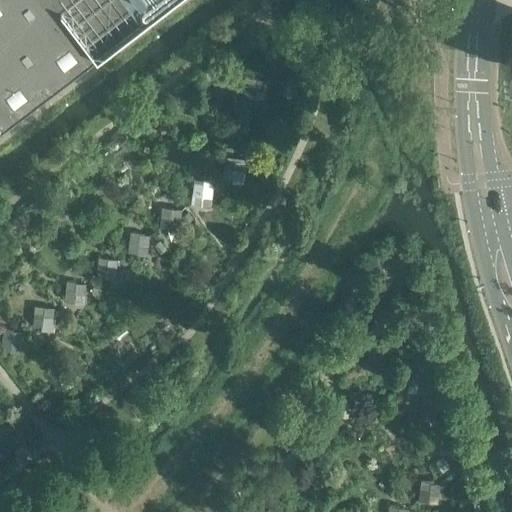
[(89,56),(46,0),(0,0),(0,47),(3,45),(40,94),(83,61),(89,56)]
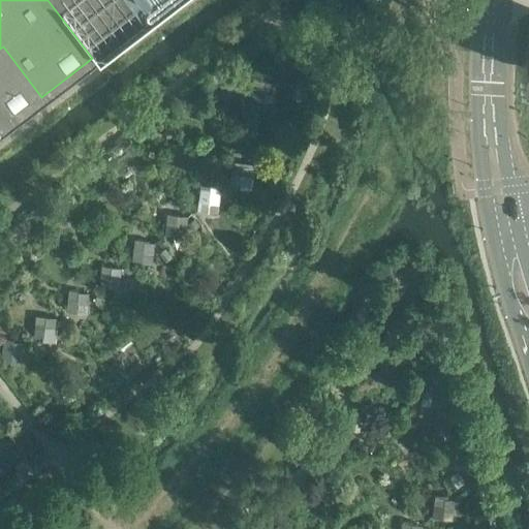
[(167,0),(48,0),(92,58),(129,30),(167,0)]
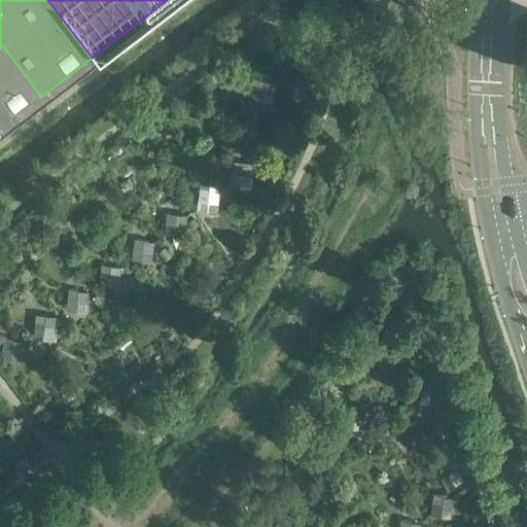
[(0,128),(41,97),(3,46),(0,48),(0,128)]
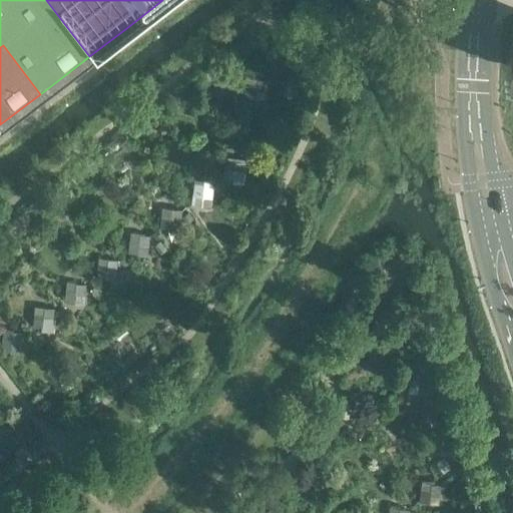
[(266,99),(269,80),(248,77),(245,97),(253,98),(253,100),(266,101),(266,99)]
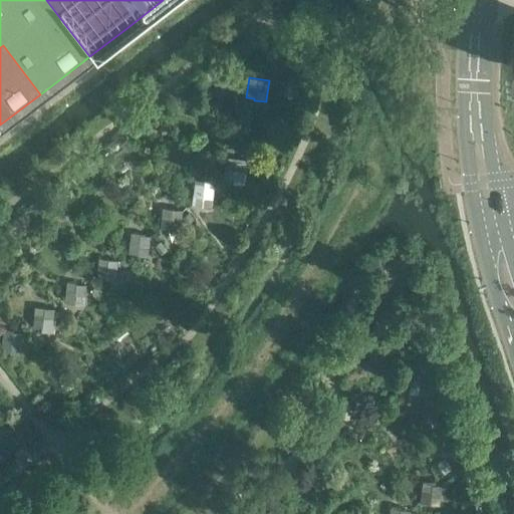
[(244,183),(246,163),(236,161),(237,161),(227,160),(224,180),(244,183)]
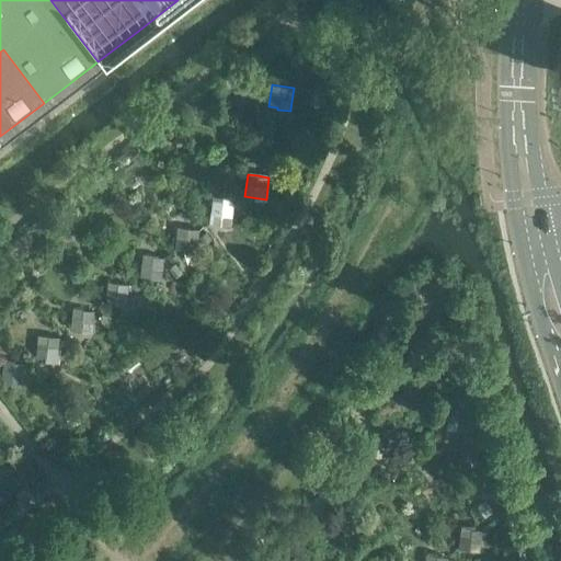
[(231,226),(235,204),(224,203),(224,202),(213,201),(210,222),(220,224),(220,226),(230,227),(230,226),(231,226)]
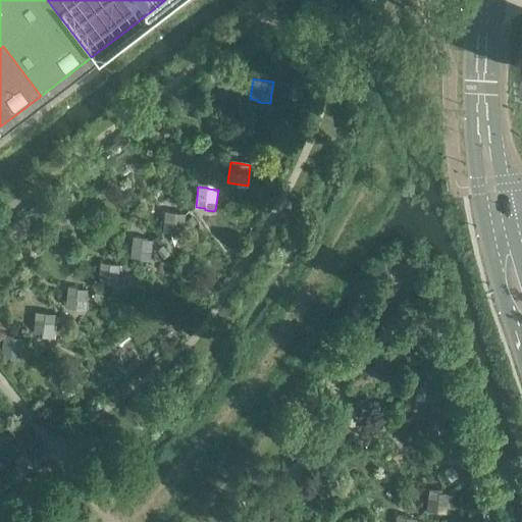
[(184,236),(186,214),(166,212),(163,232),(184,236)]
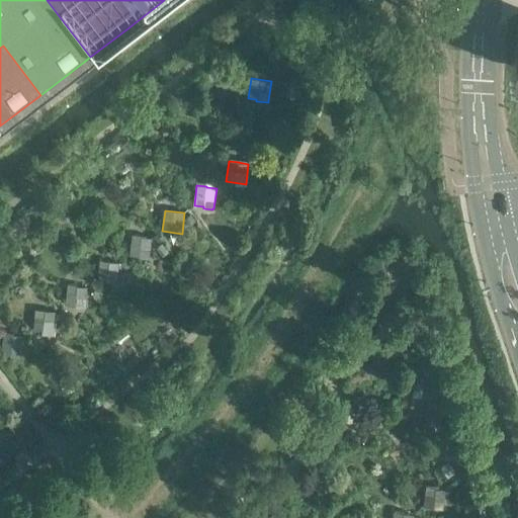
[(150,257),(152,238),(133,235),(130,255),(140,256),(140,257),(150,257)]
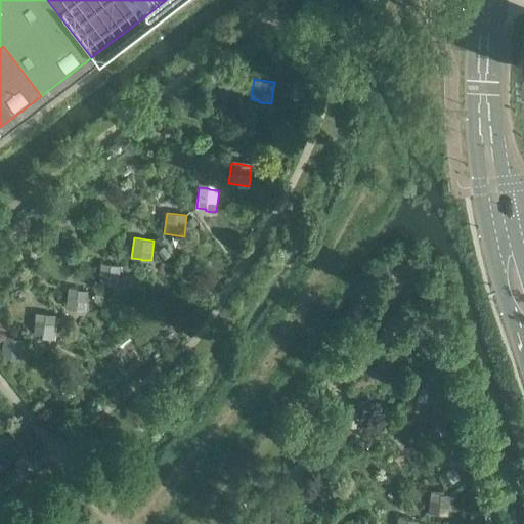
[(119,287),(121,266),(121,265),(111,264),(112,263),(101,262),(98,282),(108,284),(107,286),(119,287)]
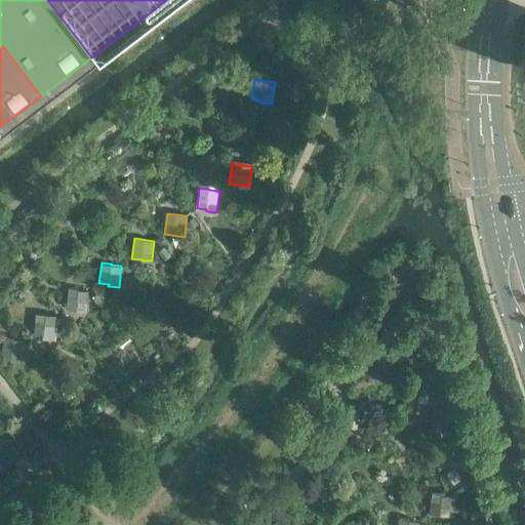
[(86,312),(89,291),(89,290),(78,289),(79,288),(69,288),(67,308),(76,309),(76,311),(86,312)]
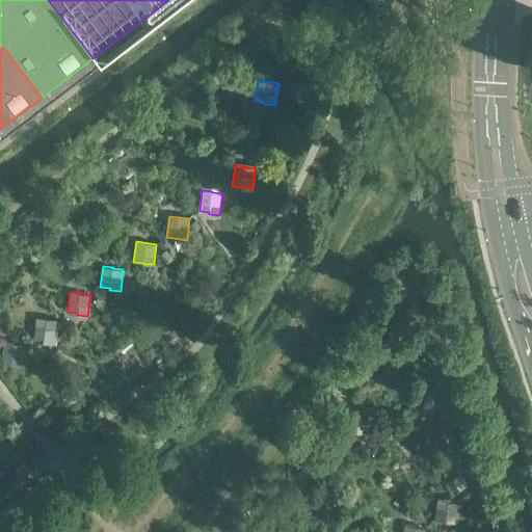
[(402,299),(399,292),(390,295),(393,303),(402,299)]
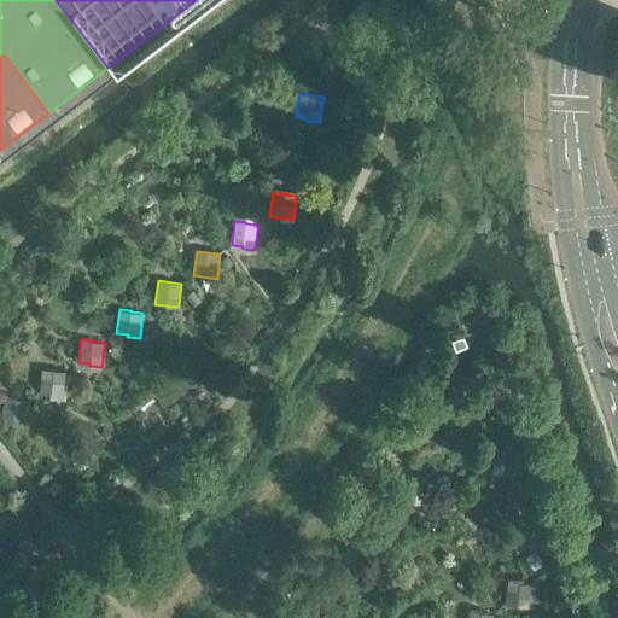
[(64,395),(66,372),(66,371),(53,369),(54,369),(42,368),(40,392),(51,394),(51,395),(63,397),(63,395),(64,395)]
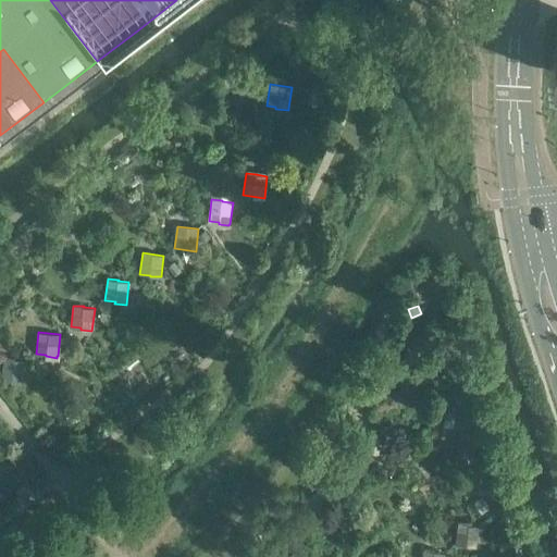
[(75,347),(66,336),(60,342),(67,353),(75,347)]
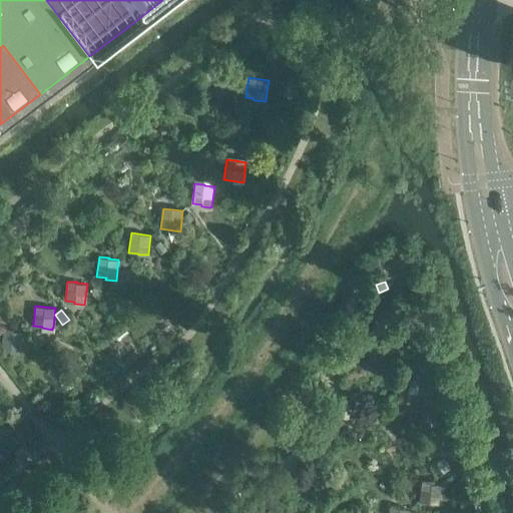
[(21,353),(24,333),(4,330),(1,350),(21,353)]
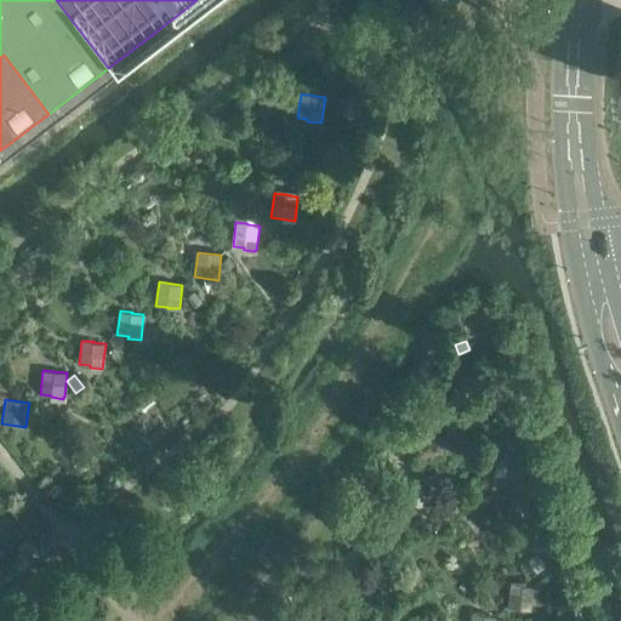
[(506,479),(508,453),(484,450),(482,477),(506,479)]
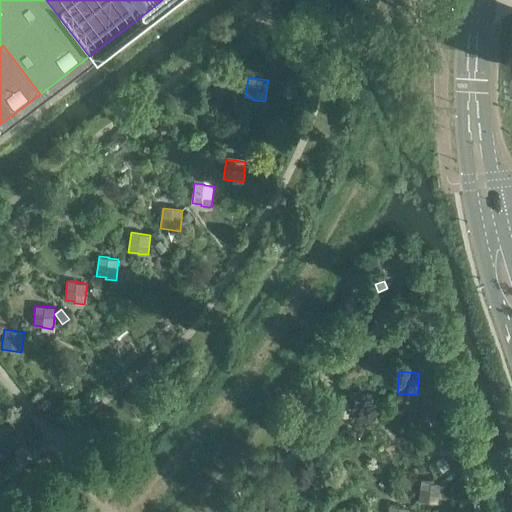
[(438,504),(441,484),(433,483),(433,481),(421,479),(418,500),(438,504)]
